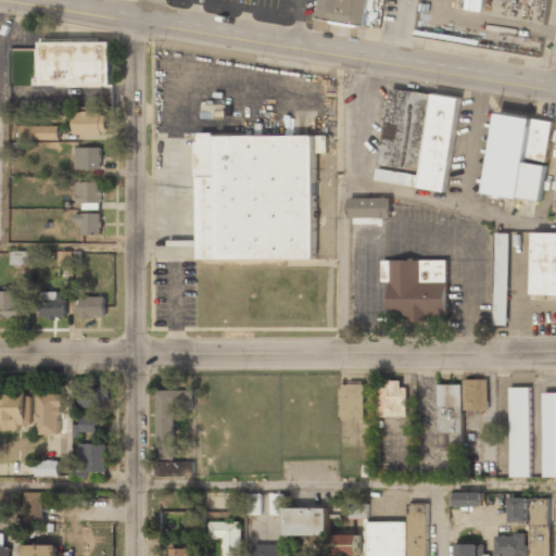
[(319,0),(317,20),(366,26),(369,0),(319,0)]
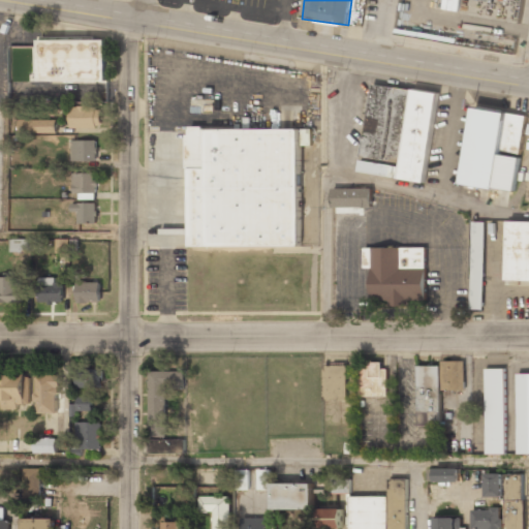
[(109,82),(109,38),(42,38),(42,82),(109,82)]
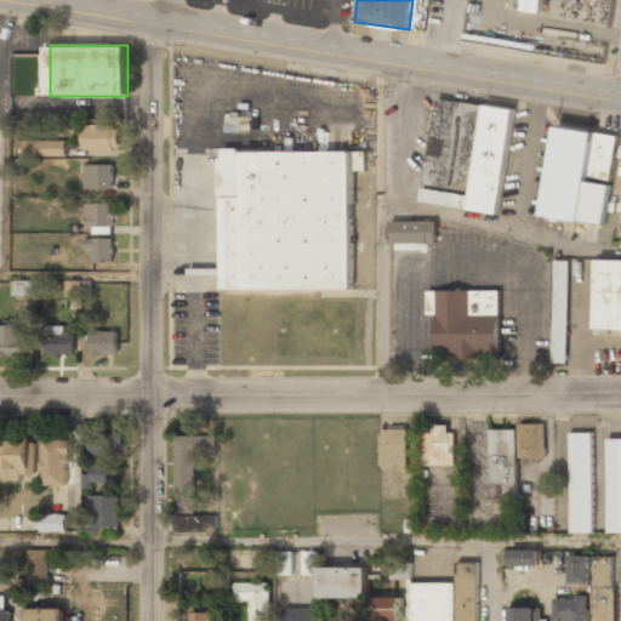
[(426,183),(469,189),(468,195),(423,189),(421,204),(501,214),(514,109),(436,98),(426,183)]
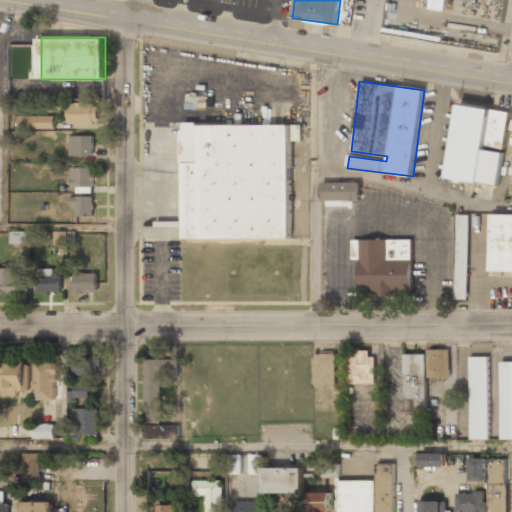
[(67,103),(67,124),(99,124),(99,103),(67,103)]
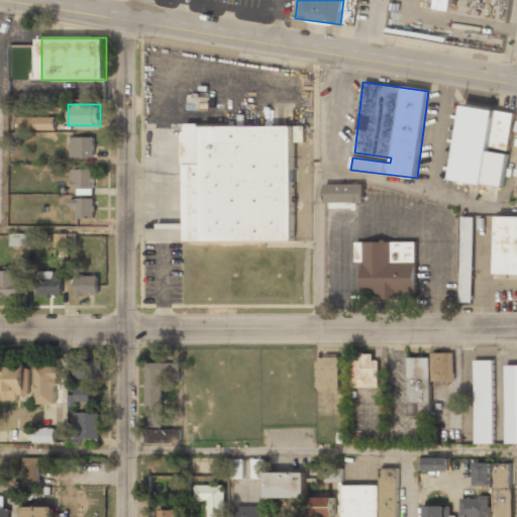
[(514,112),(461,106),(451,180),(504,187),(514,112)]
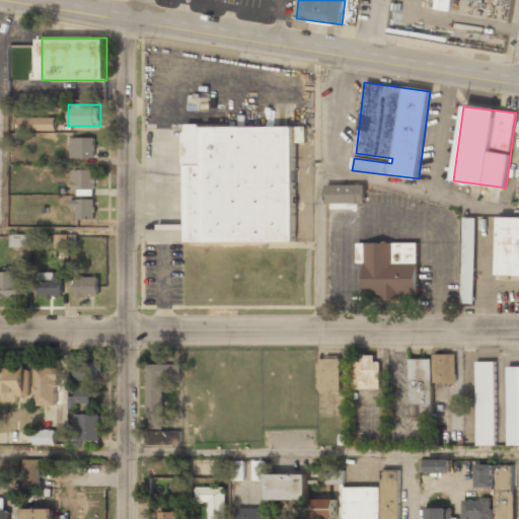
[(56,118),(19,117),(19,130),(56,131),(56,118)]
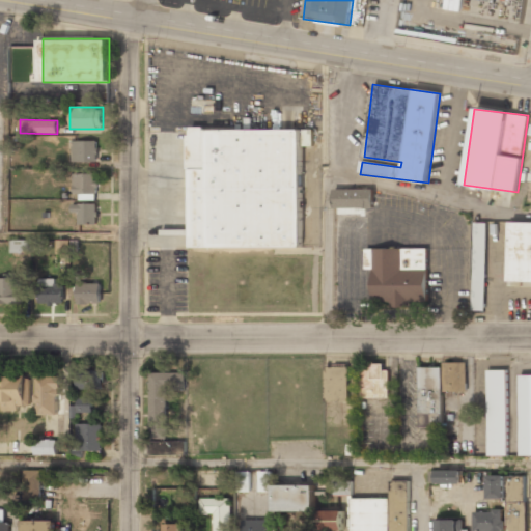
[(189,247),(301,247),(302,130),(190,129),(189,247)]
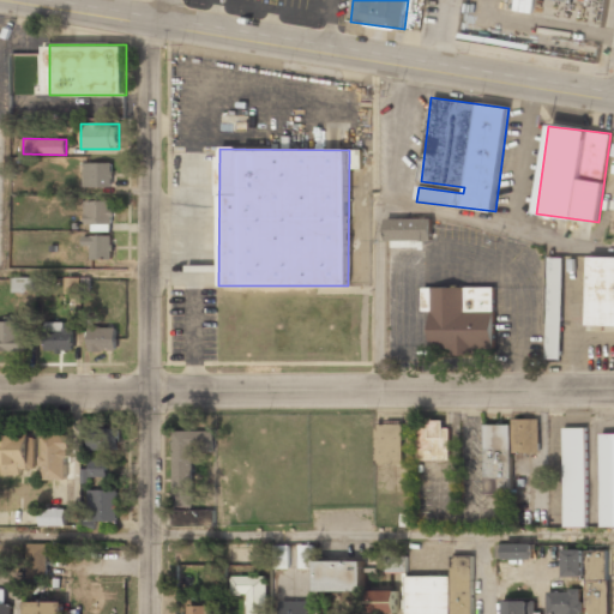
[(112,163),(83,163),(83,187),(112,187),(112,163)]
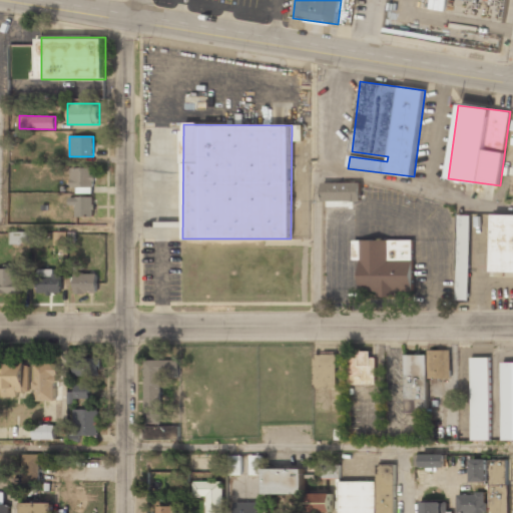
[(94,168),(70,168),(70,188),(94,188),(94,168)]
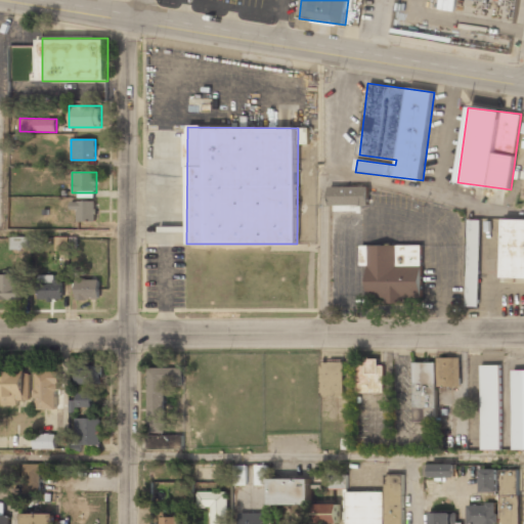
[(330,205),(368,205),(368,187),(330,187),(330,205)]
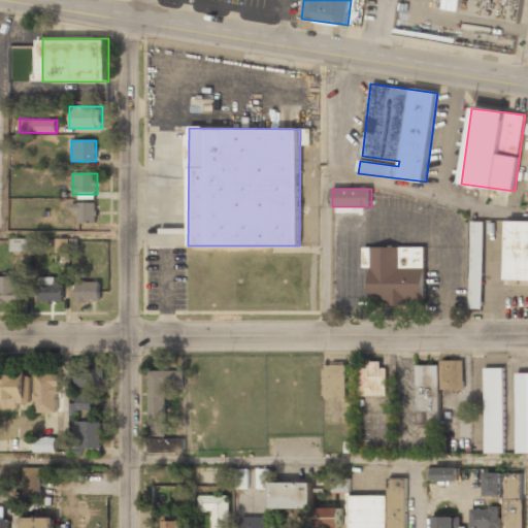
[(95,203),(74,203),(74,224),(95,224),(95,203)]
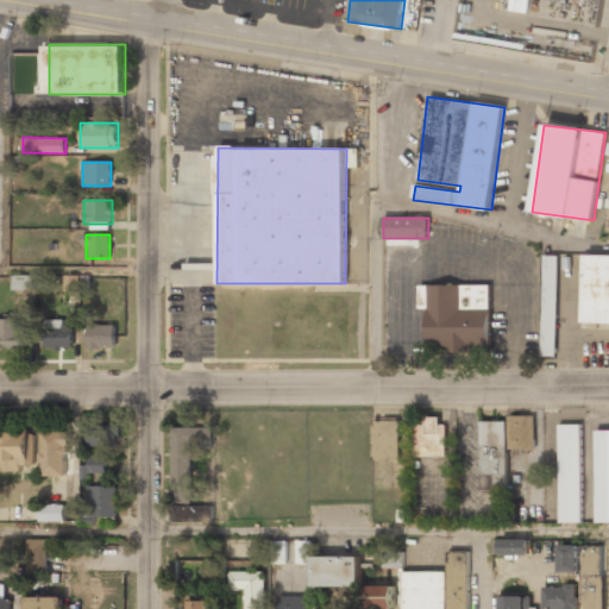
[(608,255),(585,255),(583,324),(608,324),(608,255)]
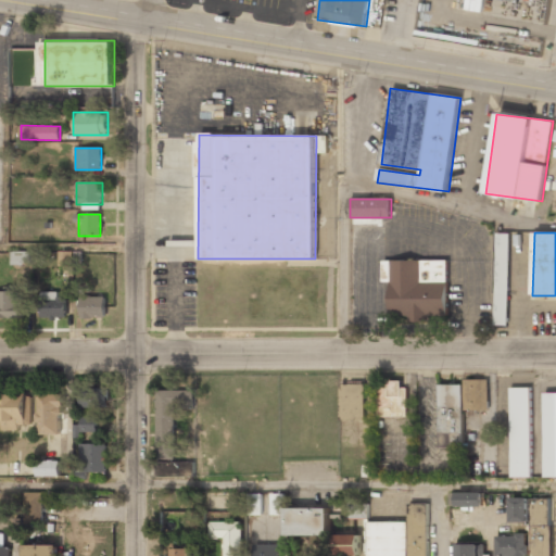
[(508,234),(493,234),(493,325),(508,325),(508,234)]
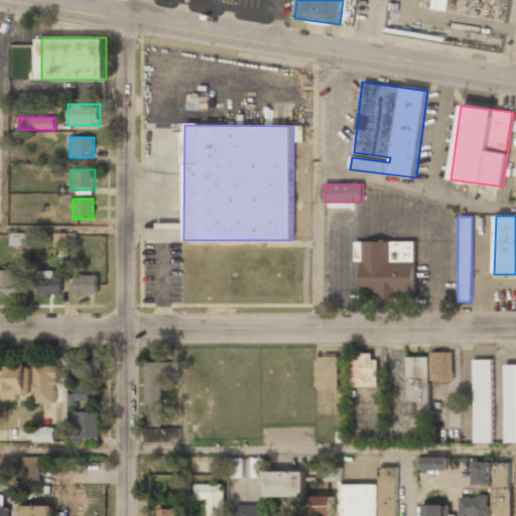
[(28,234),(12,235),(12,245),(28,244),(28,234)]
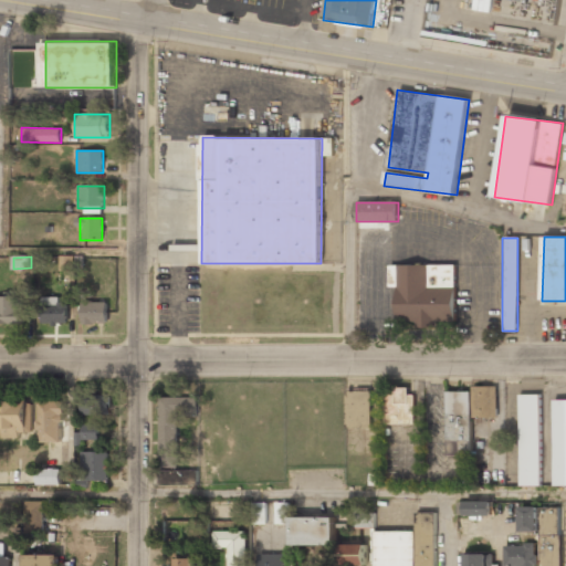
[(62,269),(71,269),(70,257),(62,258),(62,269)]
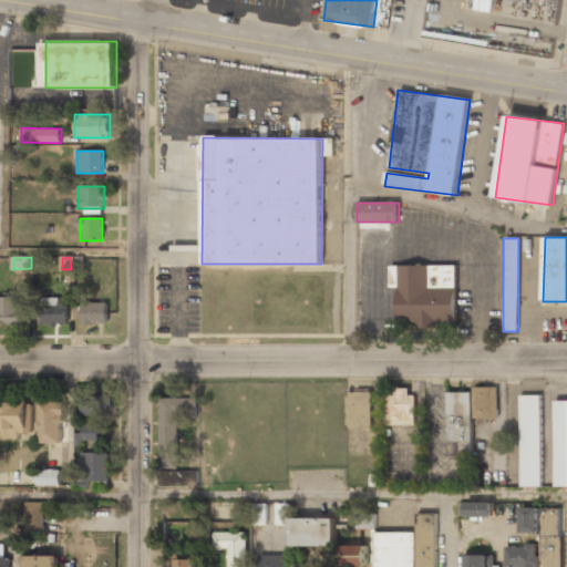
[(399,287),(399,327),(457,328),(457,266),(391,266),(390,287),(399,287)]
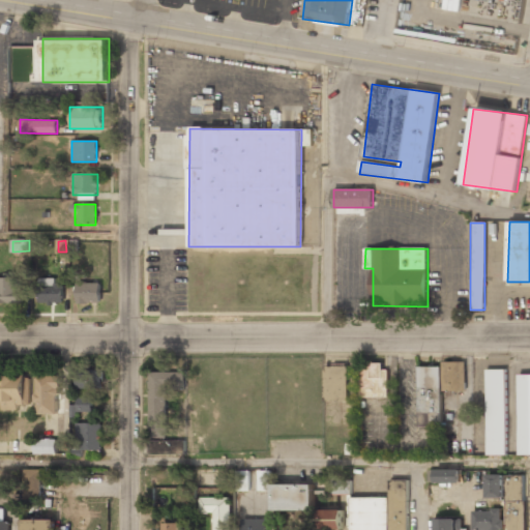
[(0,278),(0,304),(22,304),(22,278),(0,278)]
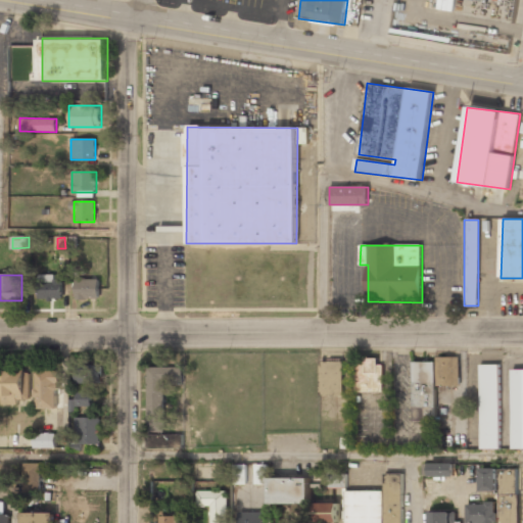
[(62,299),(62,275),(40,275),(40,299),(62,299)]
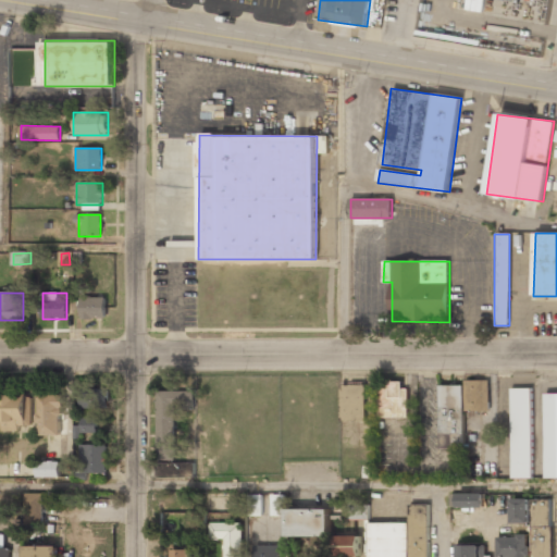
[(106,319),(106,296),(81,296),(81,319),(106,319)]
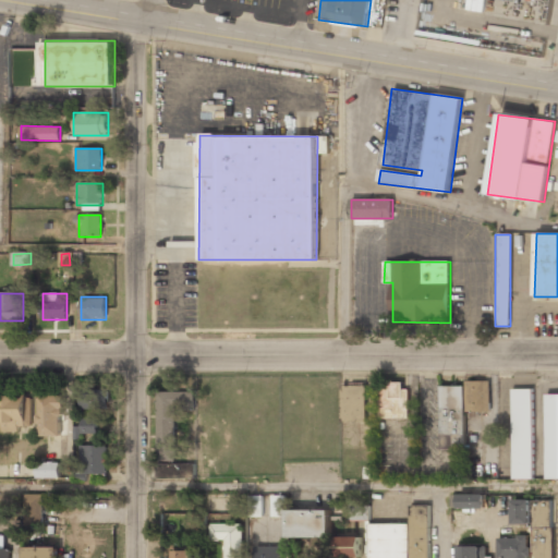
[(381,417),(408,417),(408,381),(381,381),(381,417)]
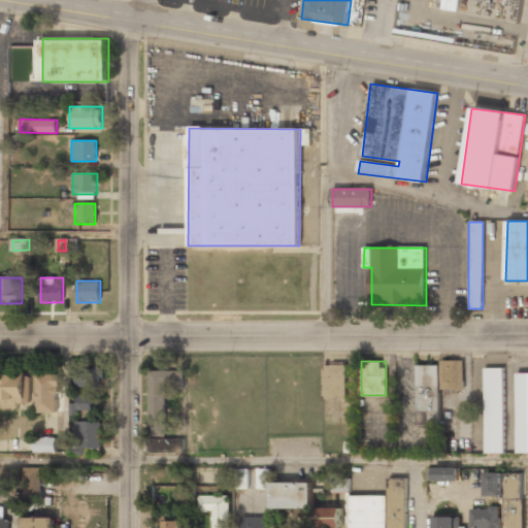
[(441,426),(440,391),(464,390),(463,362),(416,362),(417,426),(441,426)]
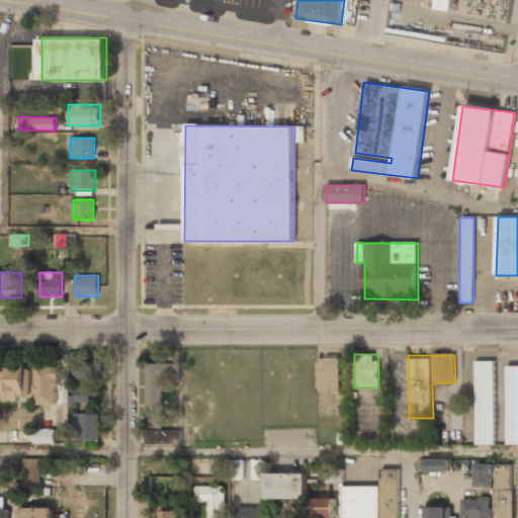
[(317,392),(340,392),(340,356),(317,356),(317,392)]
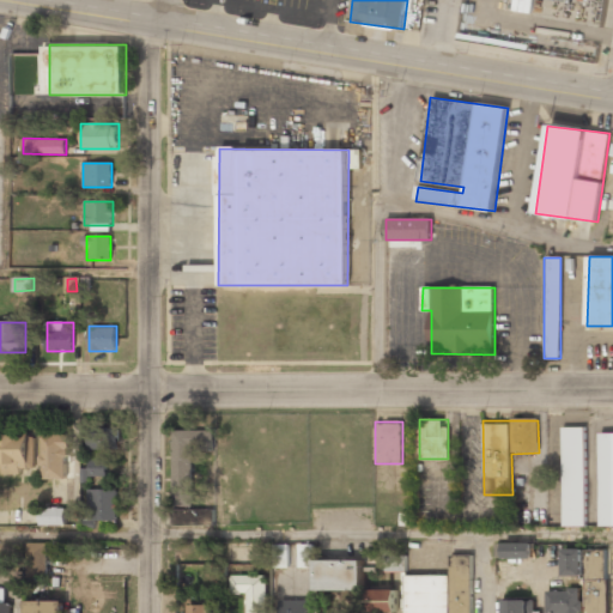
[(562,428),(562,527),(586,527),(586,428),(562,428)]
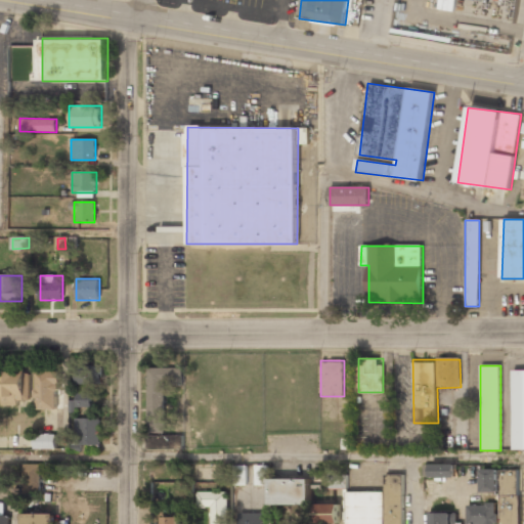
[(102,385),(102,366),(77,366),(77,385),(102,385)]
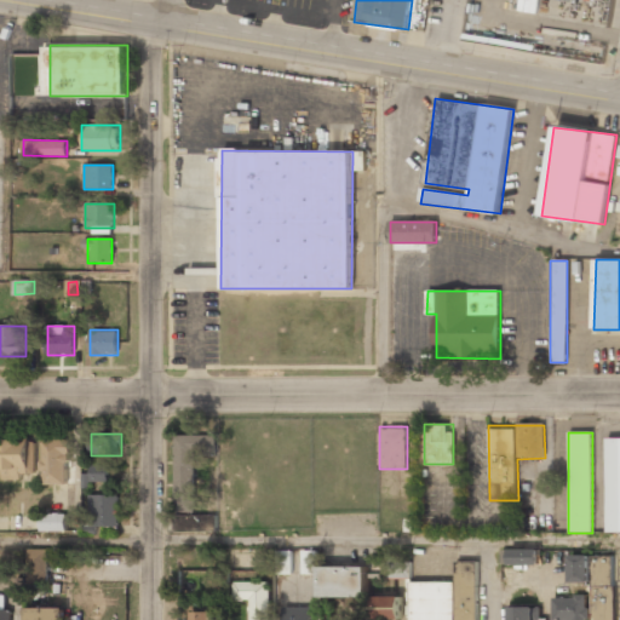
[(174,510),(194,510),(195,457),(216,457),(216,436),(176,435),(174,510)]
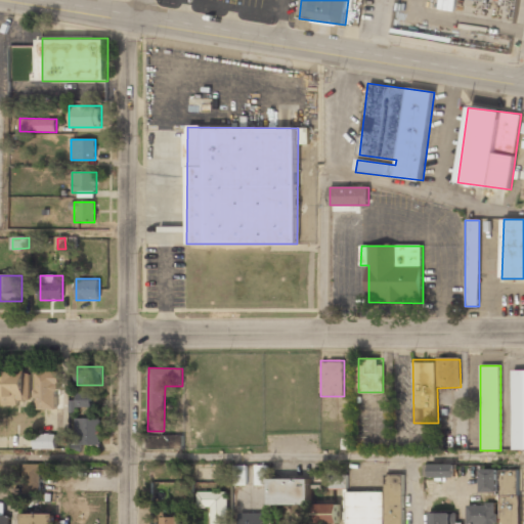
[(513,449),(523,449),(523,369),(513,369),(513,449)]
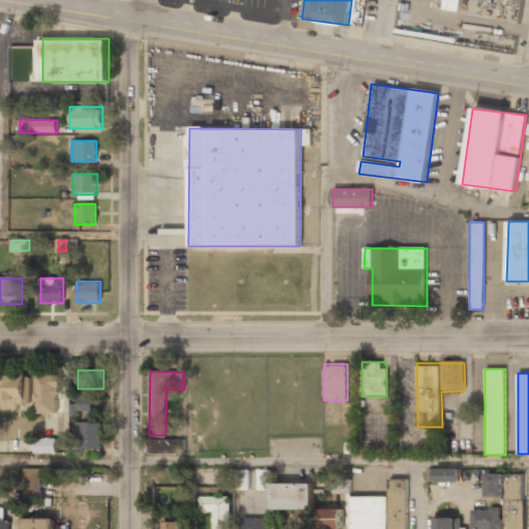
[(58,413),(58,375),(36,375),(36,413),(58,413)]
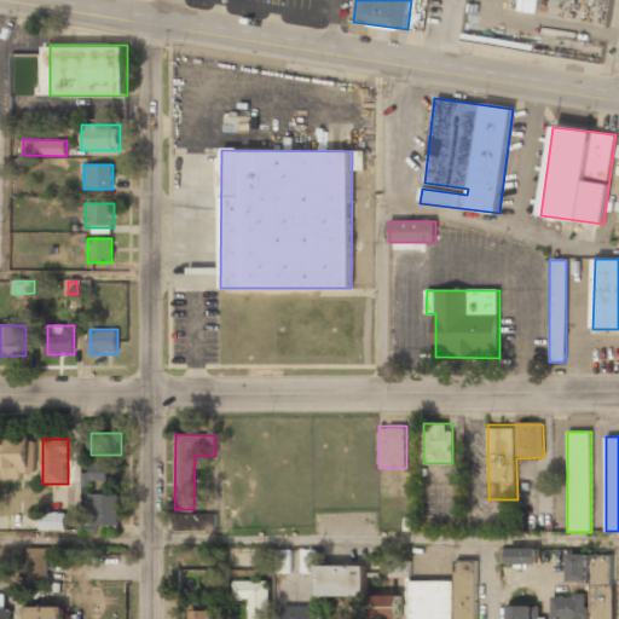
[(0,440),(0,478),(34,478),(34,440),(0,440)]
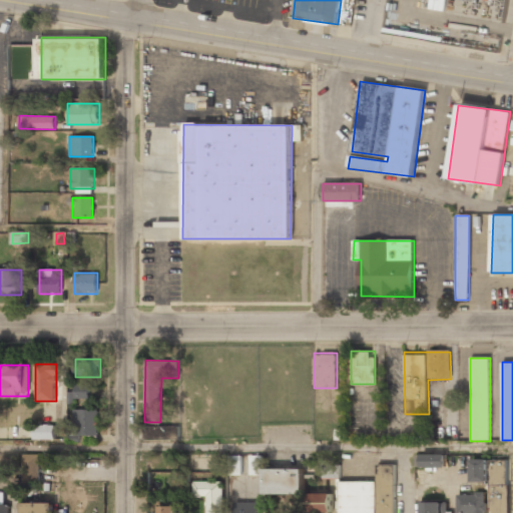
[(89,384),(73,386),(75,401),(90,399),(89,384)]
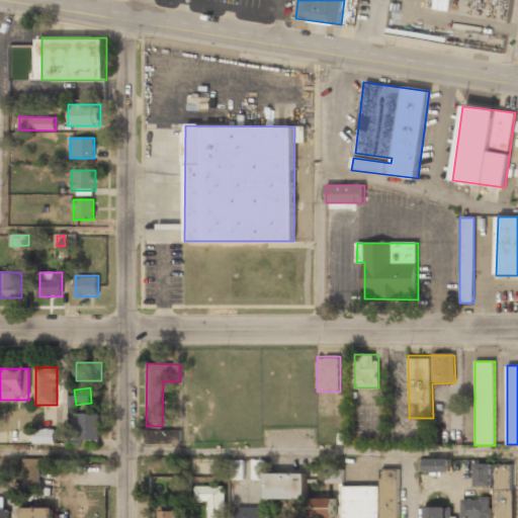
[(75,414),(75,441),(100,441),(100,414),(75,414)]
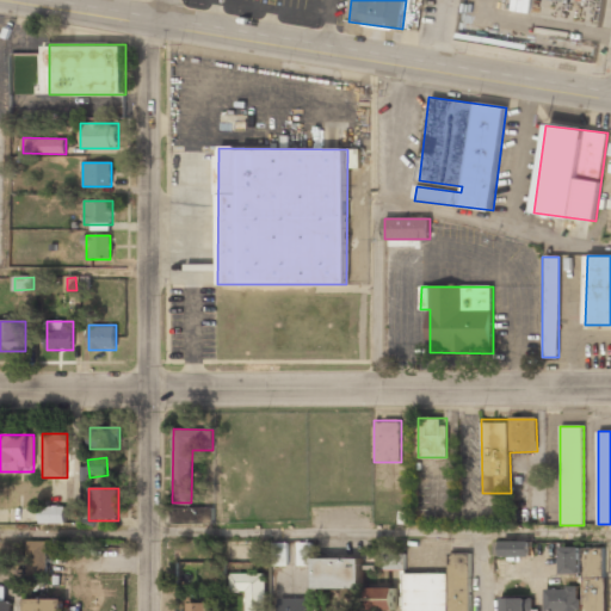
[(65,506),(39,506),(41,524),(66,523),(65,506)]
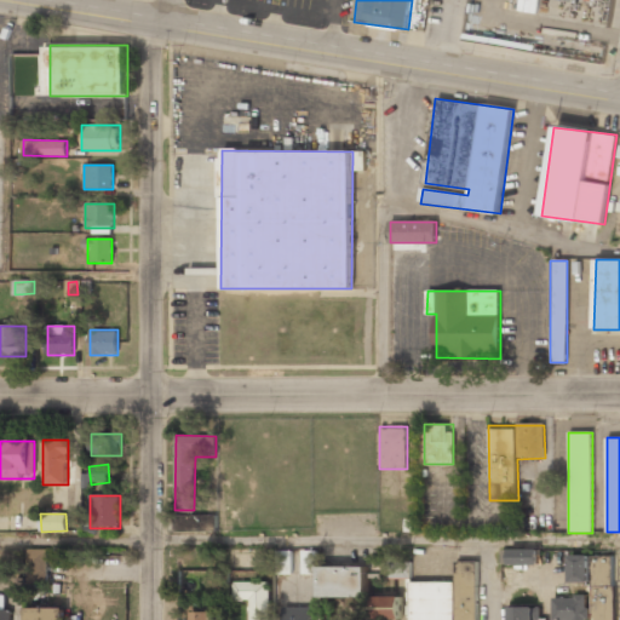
[(177,530),(214,530),(214,516),(177,516),(177,530)]
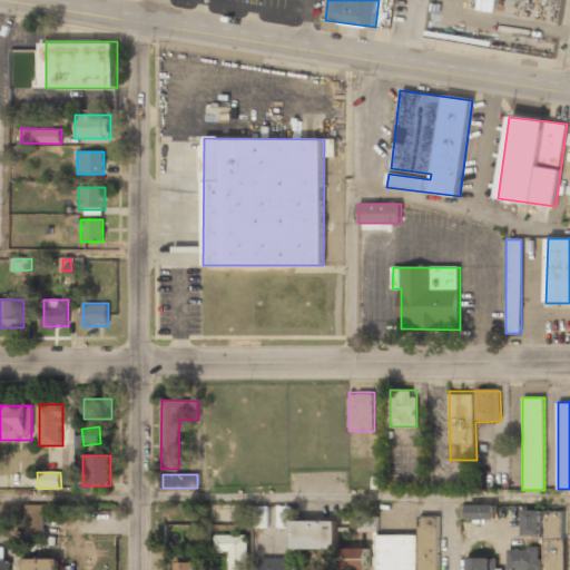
[(43,537),(45,504),(26,504),(26,537),(43,537)]
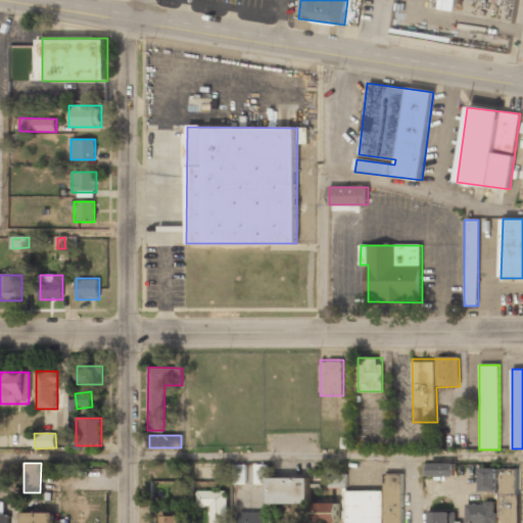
[(246,464),(233,465),(234,484),(247,484),(246,464)]
